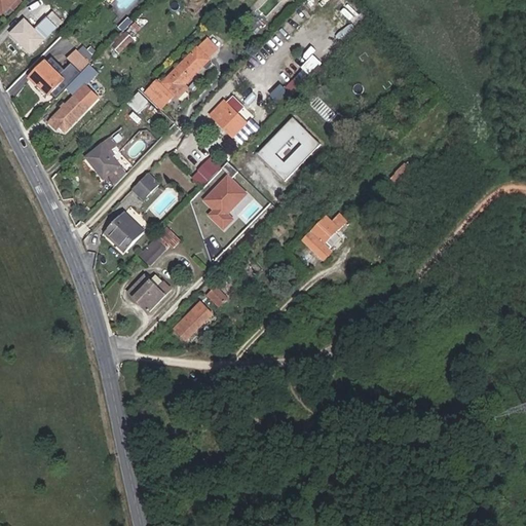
[(0,0),(0,7),(4,11),(14,0),(0,0)]
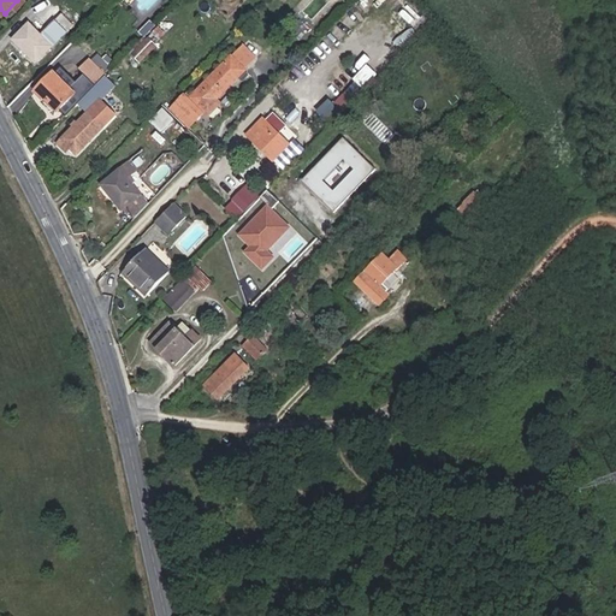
[(37,61),(73,24),(64,13),(42,35),(31,24),(16,40),(37,61)]
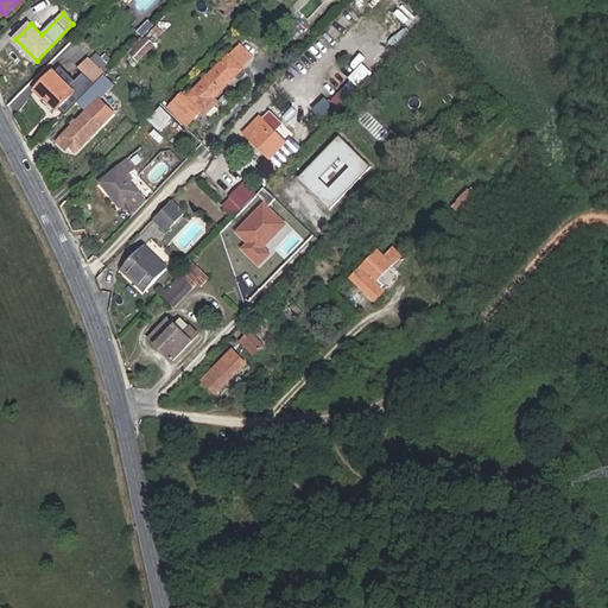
[(137,33),(141,38),(152,27),(147,21),(137,33)]
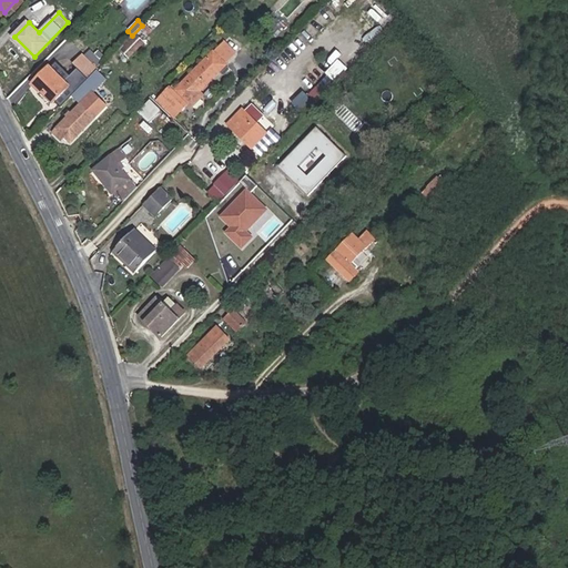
[(130,58),(145,42),(138,34),(122,50),(130,58)]
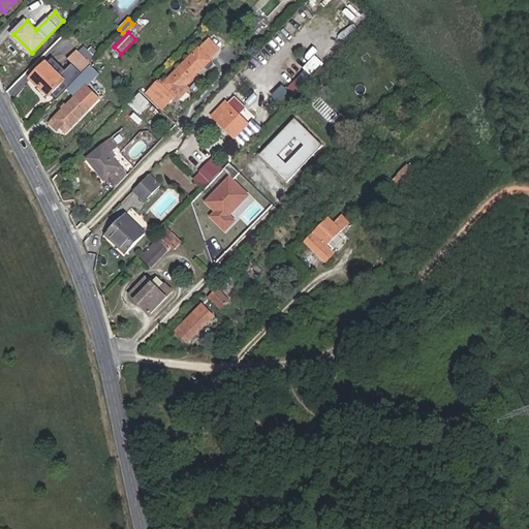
[(221,49),(210,38),(200,49),(211,60),(221,49)]
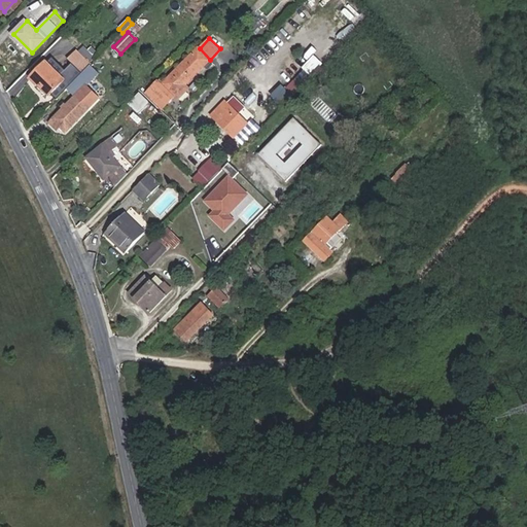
[(186,85),(211,60),(199,48),(163,84),(159,81),(147,94),(163,108),(175,96),(179,99),(189,89),(186,85)]
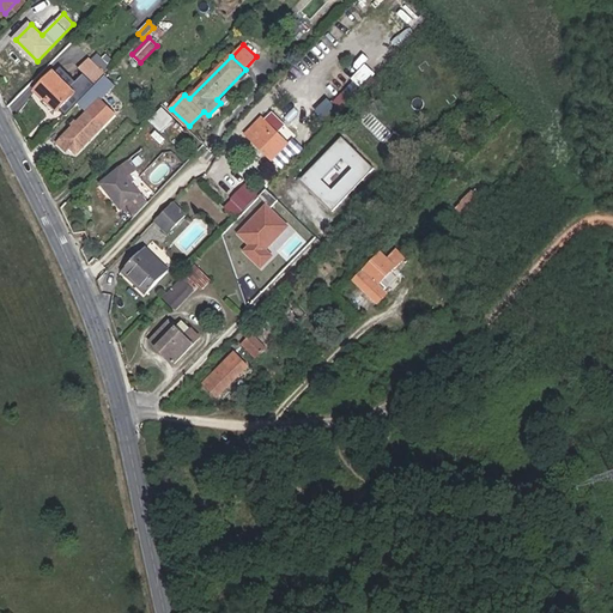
[(73,96),(79,102),(102,79),(99,77),(104,73),(90,59),(79,70),(84,74),(71,87),(55,73),(38,90),(59,111),(73,96)]
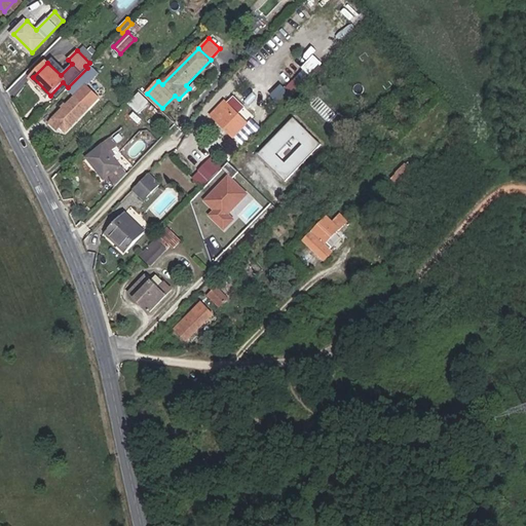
[(312,54),(303,63),(296,55),(286,66),(294,75),(302,67),(308,73),(320,62),(312,54)]
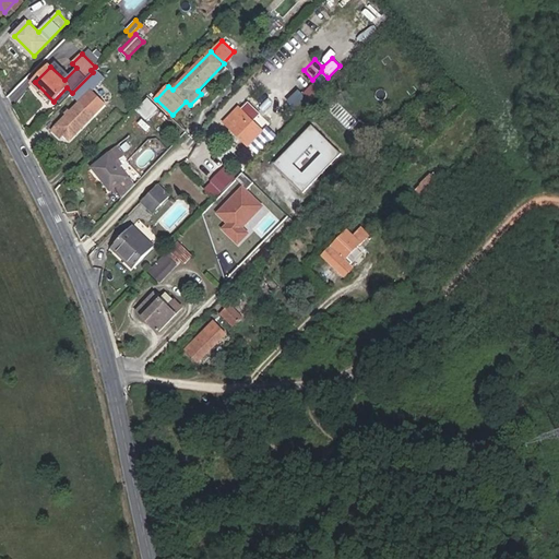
[(56,125),(63,133),(70,139),(105,103),(92,88),(105,75),(97,68),(93,72),(72,93),(71,94),(79,102),(56,125)]
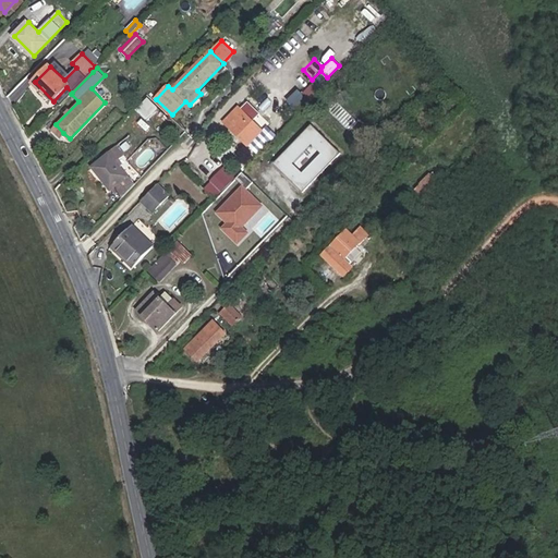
[(291,108),(299,114),(307,105),(301,98),(291,108)]
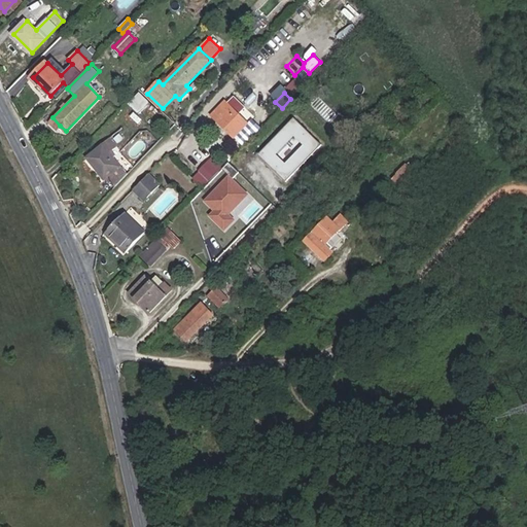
[(151,125),(162,114),(141,94),(131,104),(151,125)]
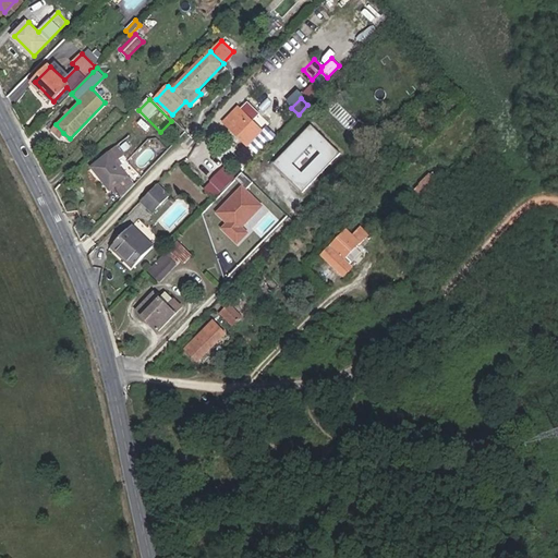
[(226,122),(249,145),(262,132),(250,119),(254,114),(246,107),(242,112),(239,109),(226,122)]
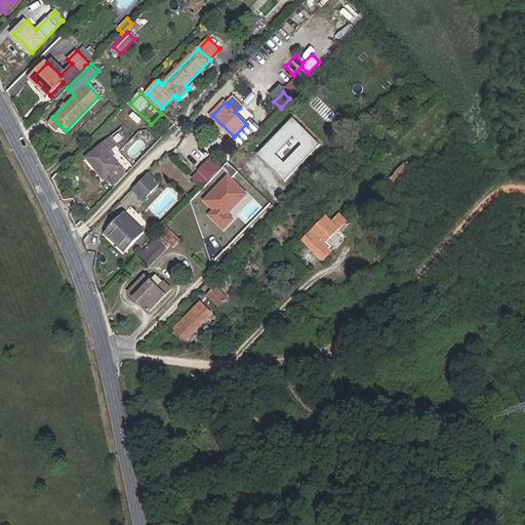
[(59,125),(52,117),(49,121),(56,128),(59,125)]
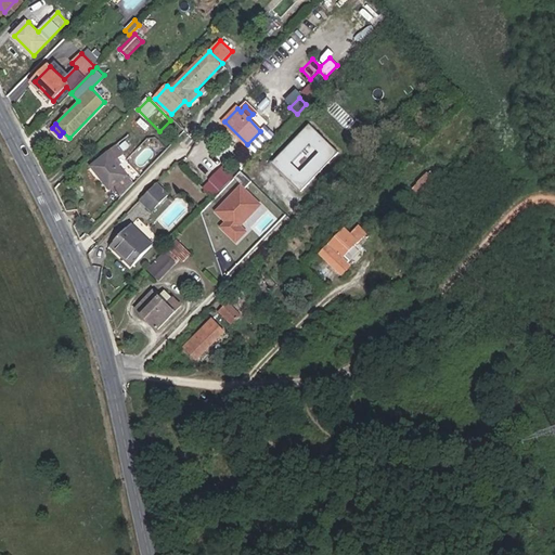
[(340,151),(310,124),(272,164),(302,192),(340,151)]
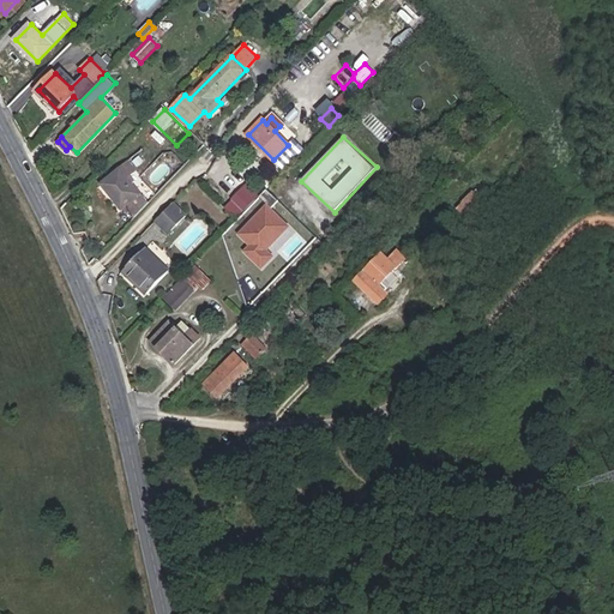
[(122,210),(142,194),(128,176),(136,170),(130,163),(102,184),(122,210)]
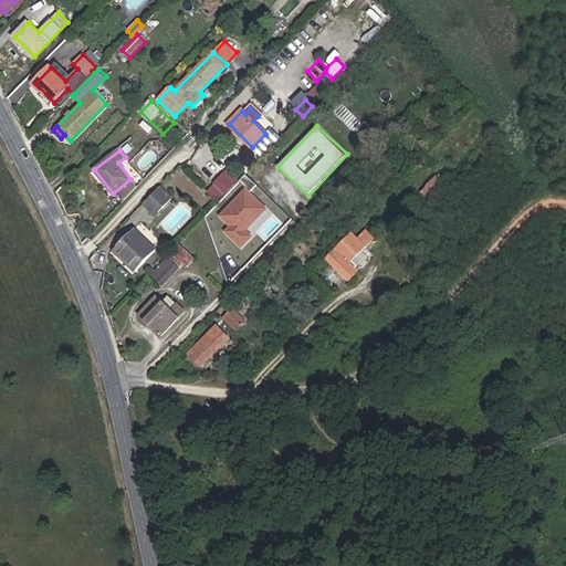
[(226,196),(237,185),(226,175),(216,185),(226,196)]
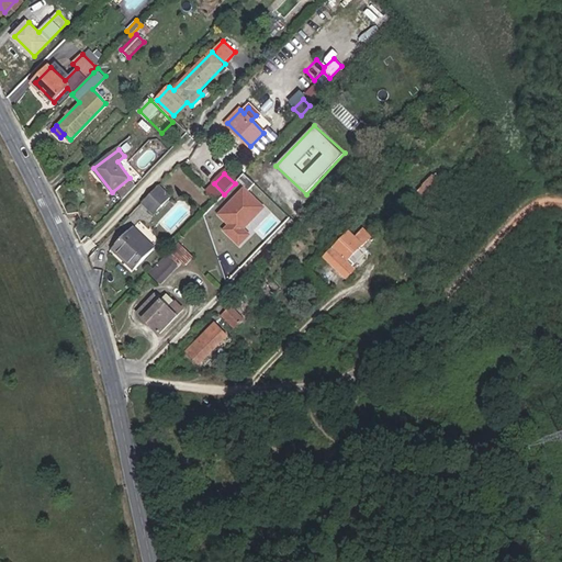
[(159,186),(143,203),(156,215),(172,199),(159,186)]
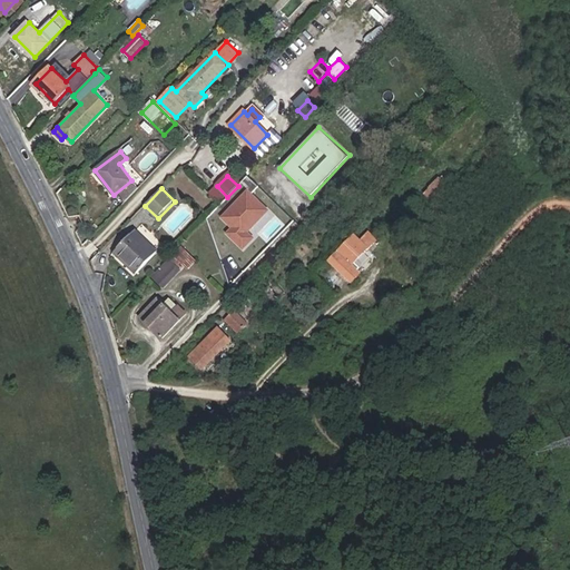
[(268,210),(248,192),(224,217),(234,228),(228,234),(244,248),(254,238),(247,232),(268,210)]
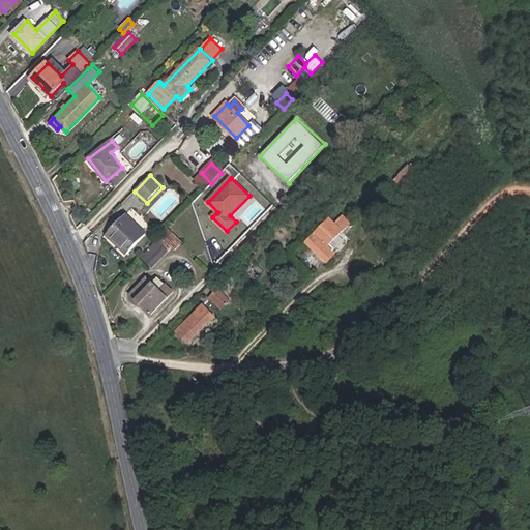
[(127,255),(147,235),(126,214),(107,235),(127,255)]
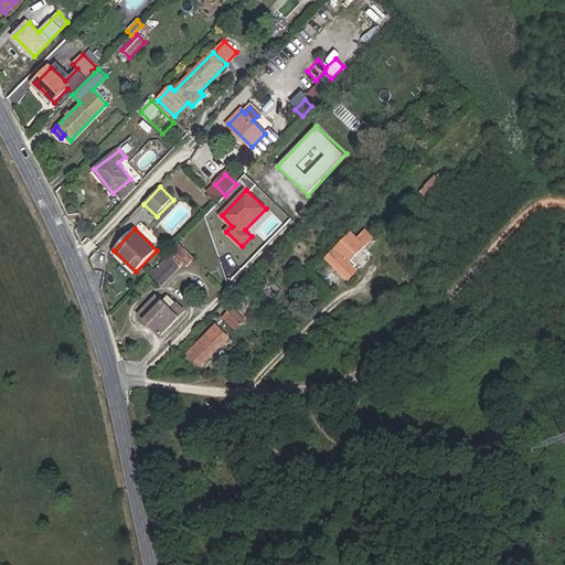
[(187,267),(195,258),(181,244),(151,274),(160,281),(176,265),(178,266),(181,262),(187,267)]
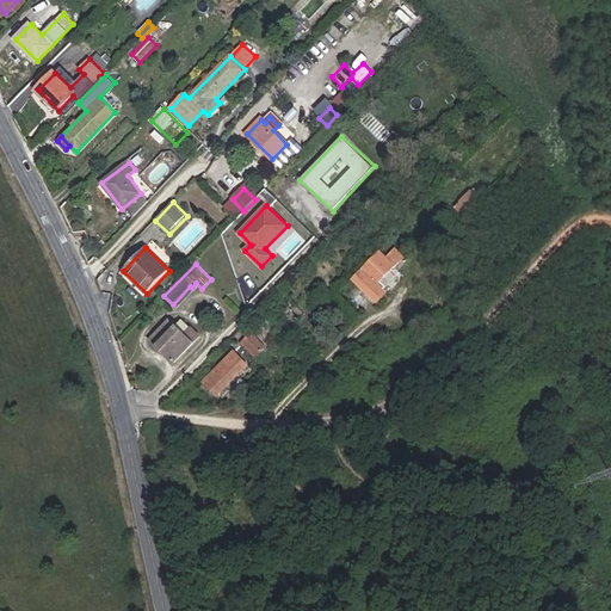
[(380,281),(388,289),(399,279),(390,270),(380,281)]
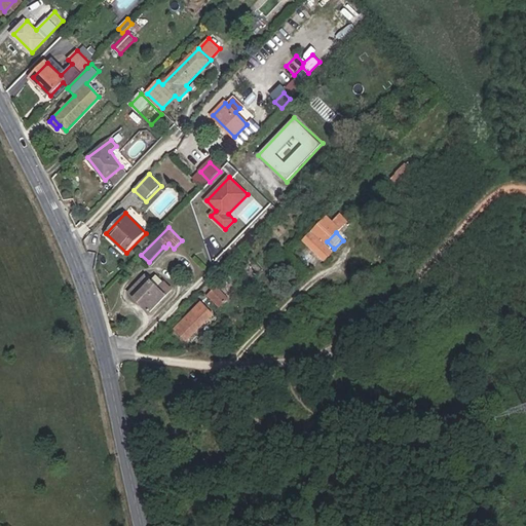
[(312,233),(304,241),(325,261),(333,252),(312,233)]
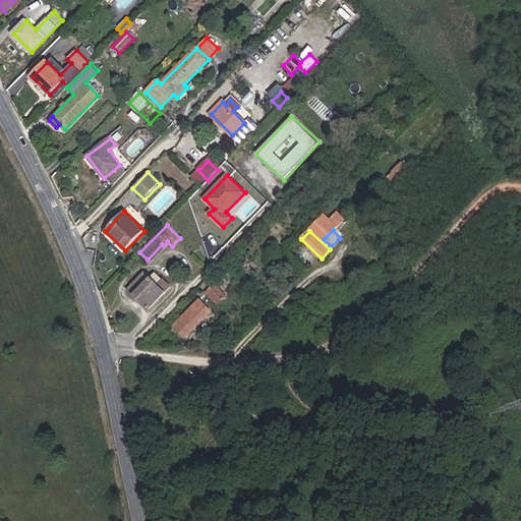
[(145,275),(130,290),(150,308),(170,288),(156,274),(150,280),(145,275)]
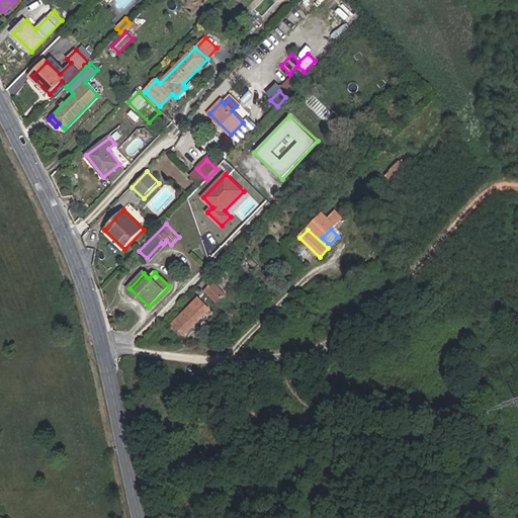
[(217,303),(225,293),(214,283),(205,291),(217,303)]
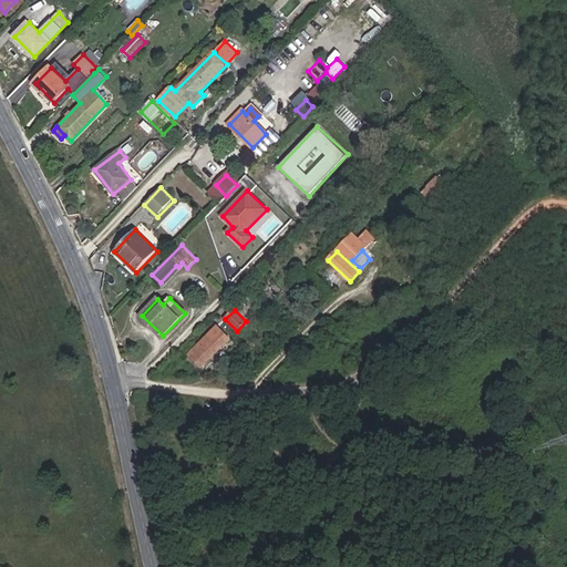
[(202,366),(229,338),(217,327),(189,354),(202,366)]
